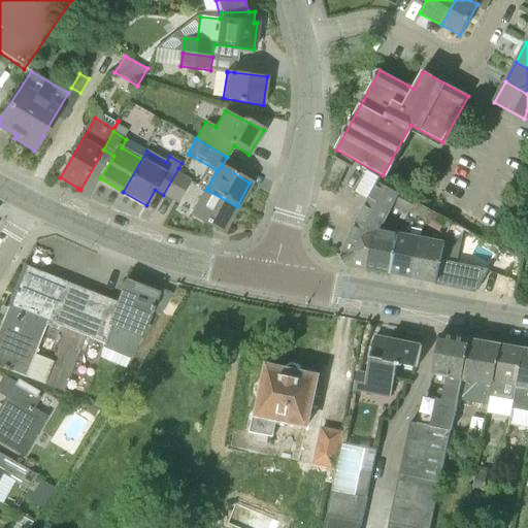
[(177,203),(189,179),(183,176),(186,171),(178,168),(163,195),(177,203)]
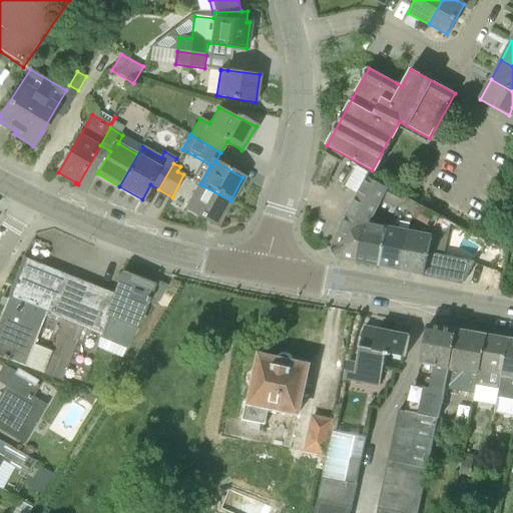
[(399,212),(407,198),(370,177),(346,219),(333,250),(336,258),(360,263),(365,230),(374,231),(387,206),(399,212)]
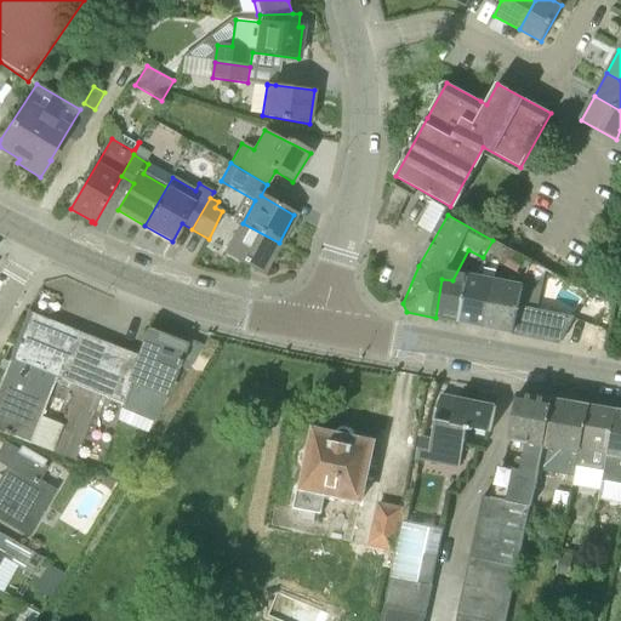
[(262,274),(279,243),(243,223),(226,254),(262,274)]
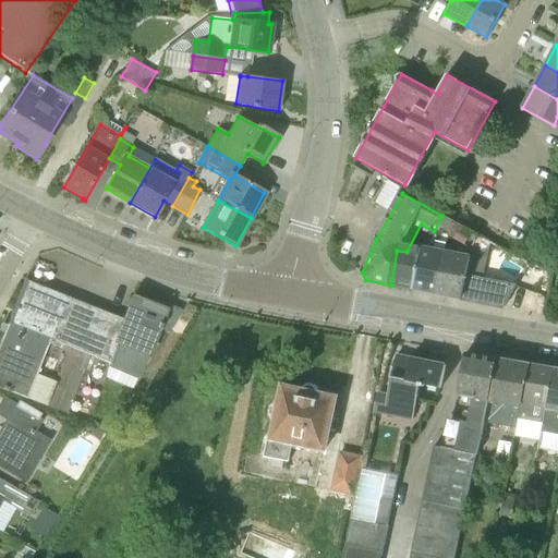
[(504,310),(530,264),(498,246),(487,267),(469,263),(460,301),(504,310)]
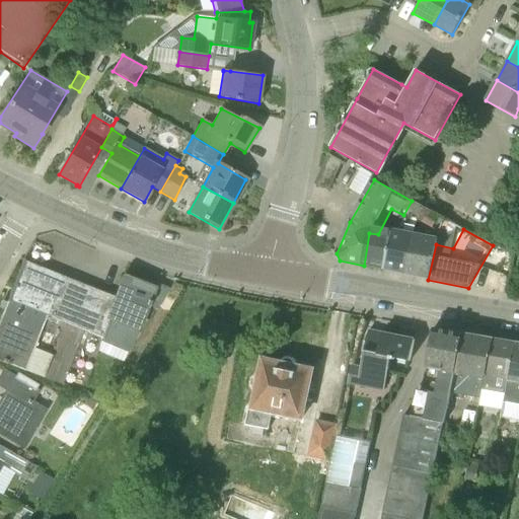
[(386,271),(391,237),(378,234),(369,233),(364,266),(386,271)]
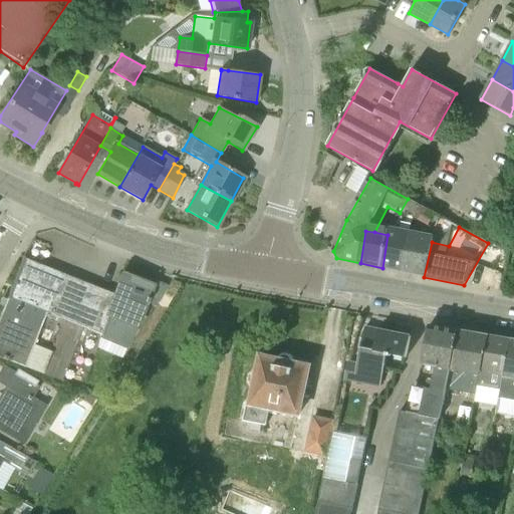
[(403,272),(410,238),(388,235),(382,268),(403,272)]
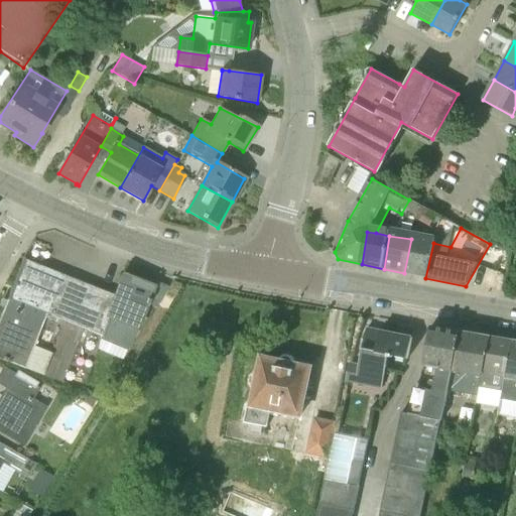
[(425,278),(433,243),(411,239),(404,273),(425,278)]
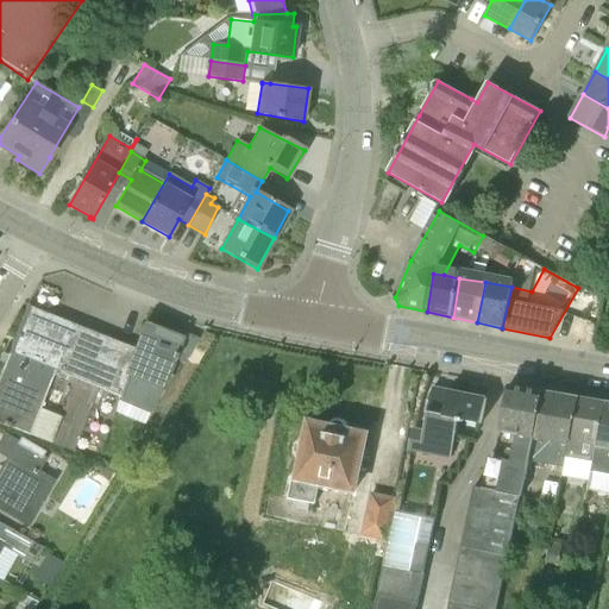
[(138,350),(26,307),(0,374),(0,425),(29,437),(30,435),(73,453),(95,462),(119,403),(149,416),(173,358),(183,363),(199,339),(183,332),(182,337),(146,322),(145,325),(148,325),(138,350)]
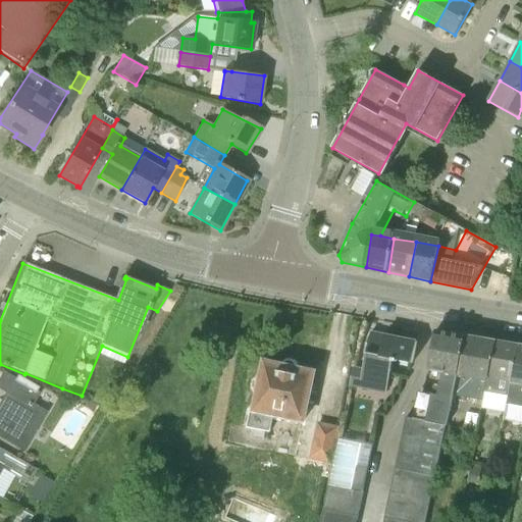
[(450,413),(454,395),(458,376),(465,336),(435,331),(427,370),(442,373),(437,396),(422,393),(417,419),(446,426),(447,427),(450,413)]
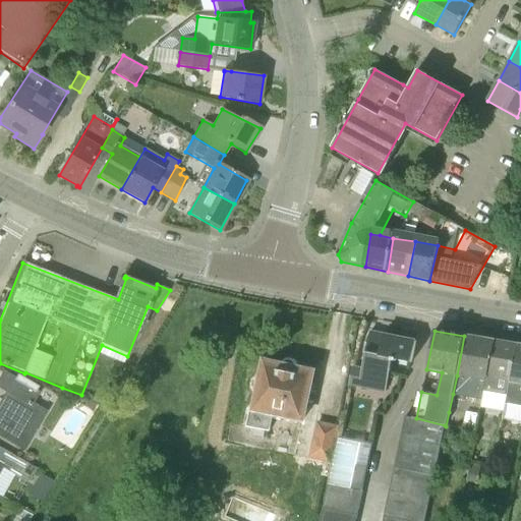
[(412,362),(416,341),(370,333),(363,369),(353,367),(349,384),(386,392),(392,360),(396,361),(397,359),(412,362)]
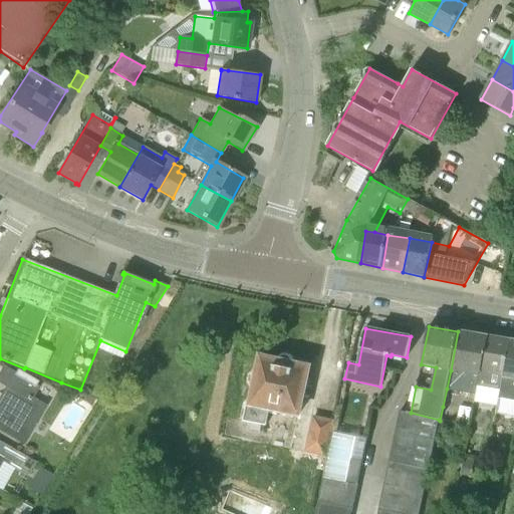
[(482,370),(489,336),(458,331),(451,370),(447,389),(476,395),(478,388),(481,369),(482,370)]
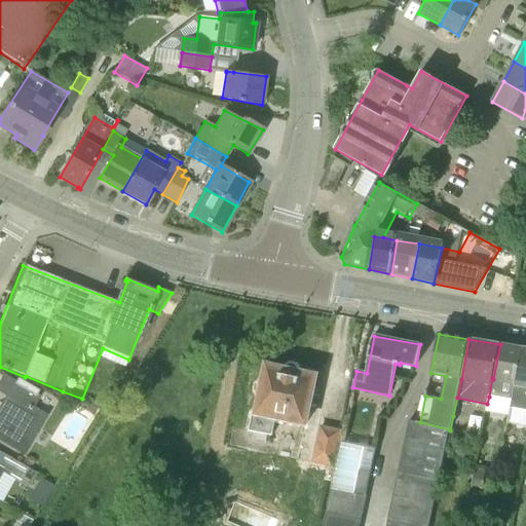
[(513,408),(525,349),(500,344),(493,379),(492,378),(489,397),(512,401),(511,408),(513,408)]
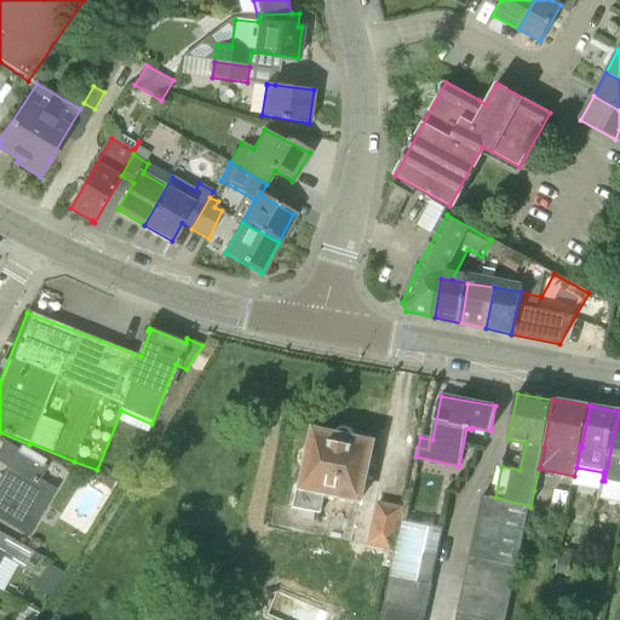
[(619,411),(619,412),(604,481),(619,483),(619,411)]
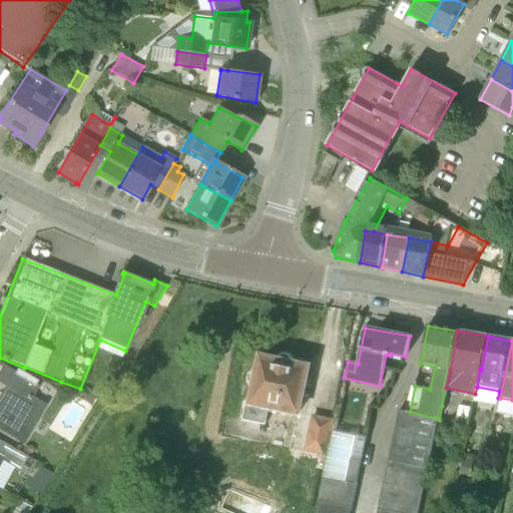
[(294,362),(293,359),(291,356),(288,354),(285,354),(282,354),(280,355),(278,357),(277,360),(260,356),(249,407),(245,406),(242,421),(266,426),(269,411),(299,417),(310,367),(293,363),(294,362)]
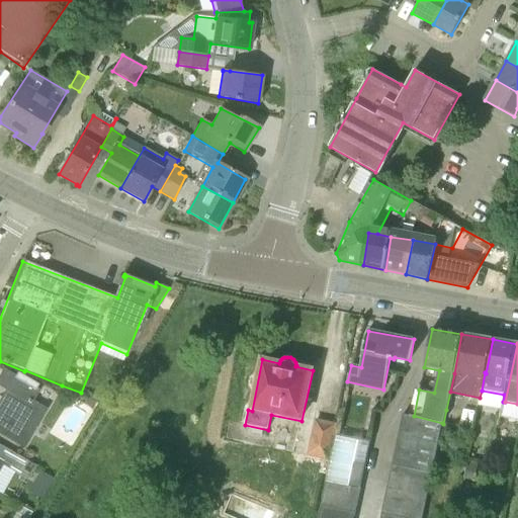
[(0,432),(25,447),(48,410),(33,402),(38,392),(3,371),(0,376),(0,384),(7,390),(0,402),(0,432)]
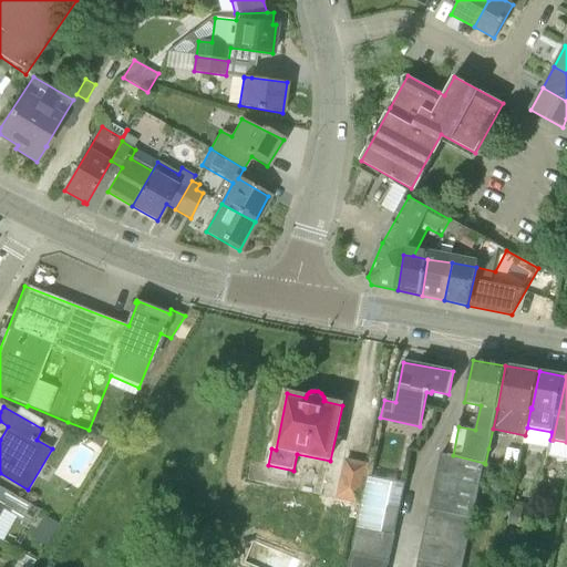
[(462,566),(484,463),(453,455),(441,453),(416,566),(388,566),(405,483),(369,475),(358,527),(349,566),(462,566)]
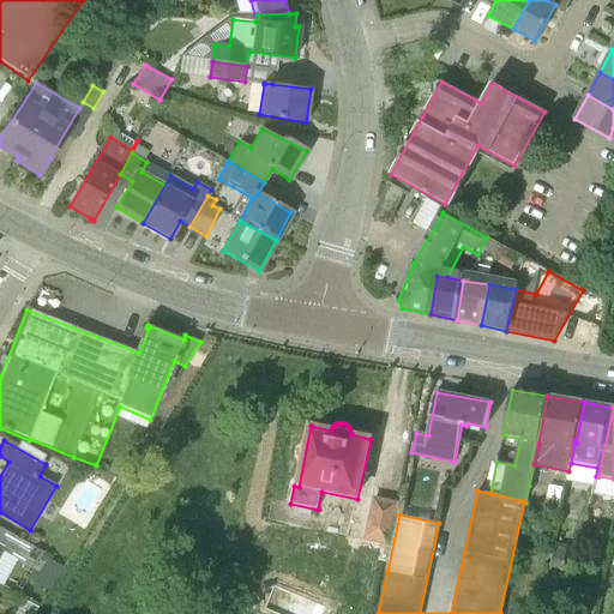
[(389,546),(399,501),(372,495),(362,539),(389,546)]
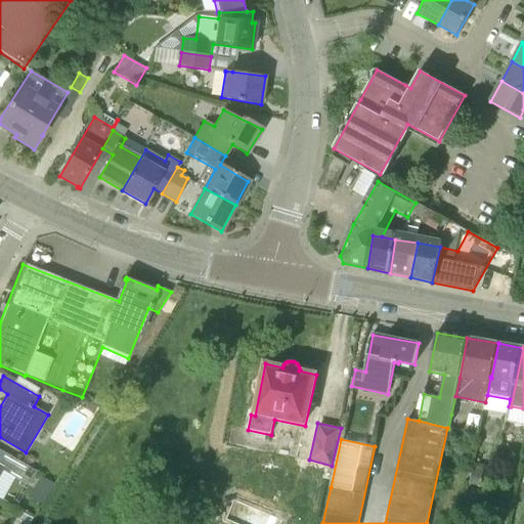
[(8,469),(4,467),(0,464),(0,474),(2,471),(27,486),(35,473),(13,460),(8,469)]
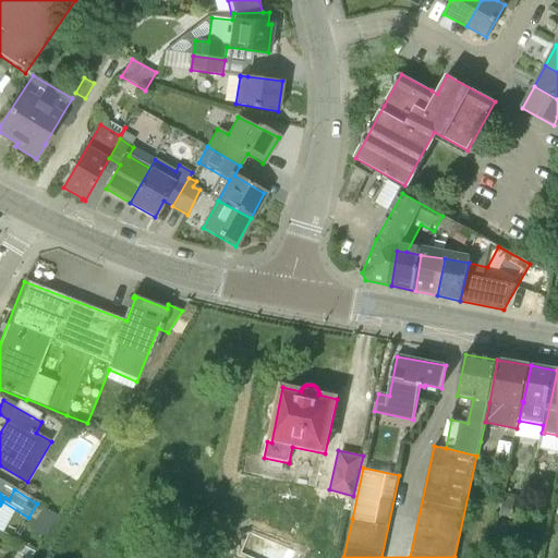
[(510,520),(516,498),(502,495),(498,517),(510,520)]
